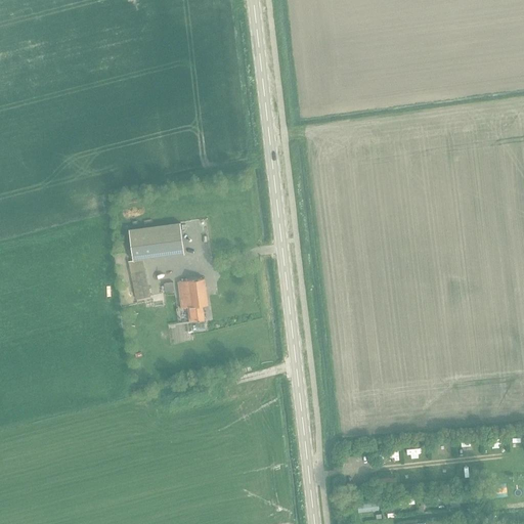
[(181,222),(129,228),(133,262),(185,255),(181,222)]
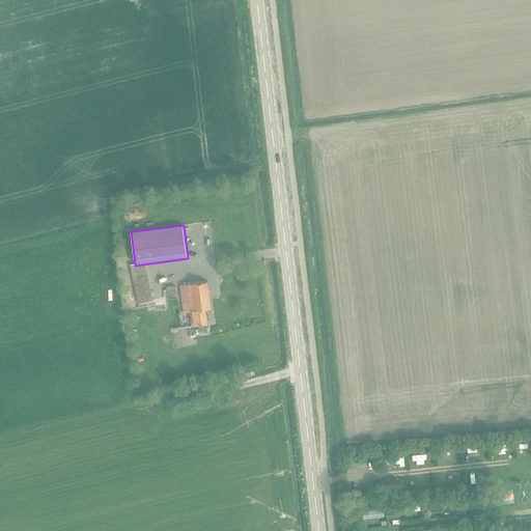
[(132,276),(137,303),(151,300),(146,274),(132,276)]
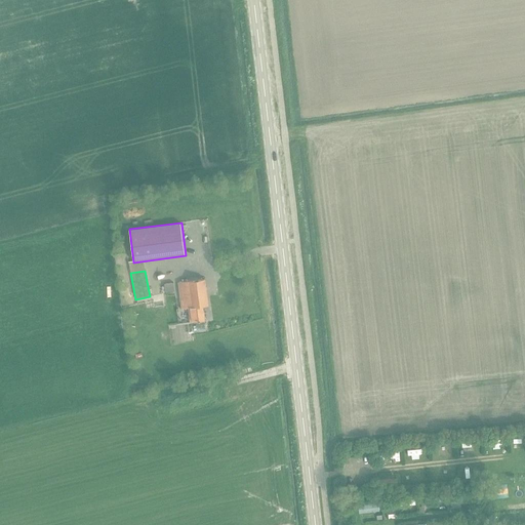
[(190,322),(204,320),(202,306),(208,305),(204,279),(178,282),(182,309),(188,308),(190,322)]
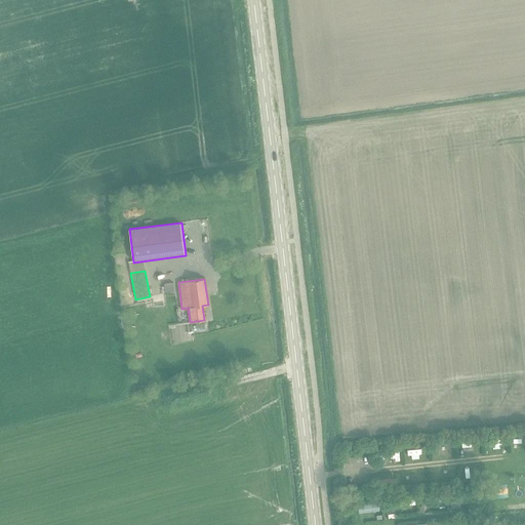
[(163,284),(164,292),(174,291),(173,283),(163,284)]
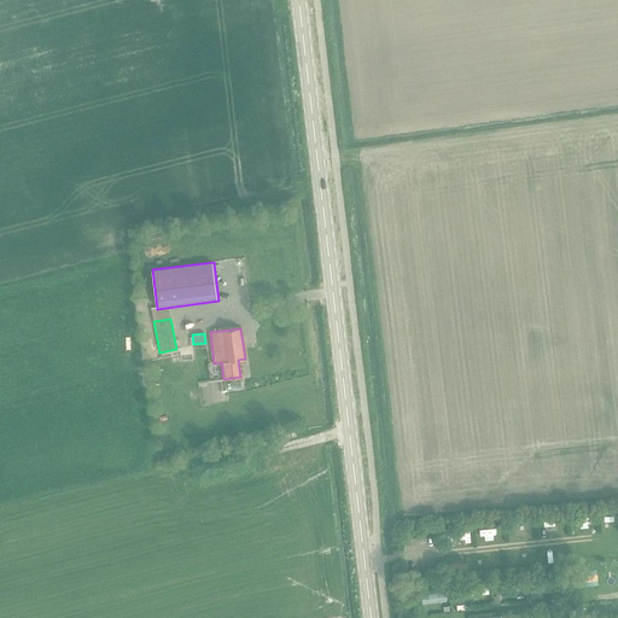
[(444,564),(445,575),(467,573),(466,561),(444,564)]
